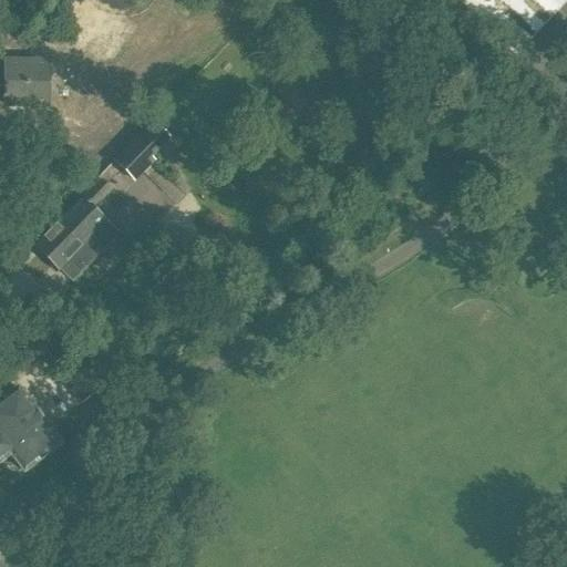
[(566,0),(456,0),(516,57),(566,2),(566,0)]
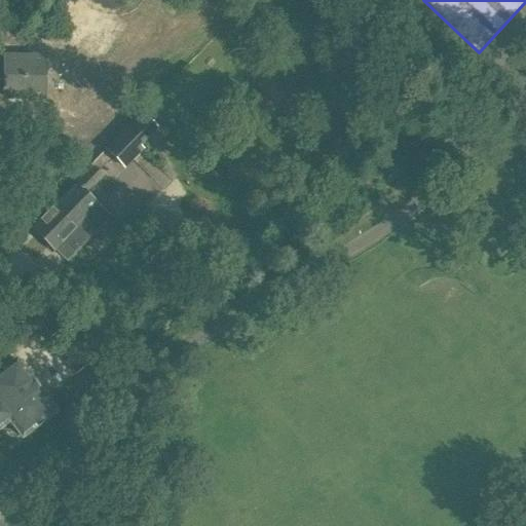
[(42,99),(43,60),(6,60),(5,99),(42,99)]
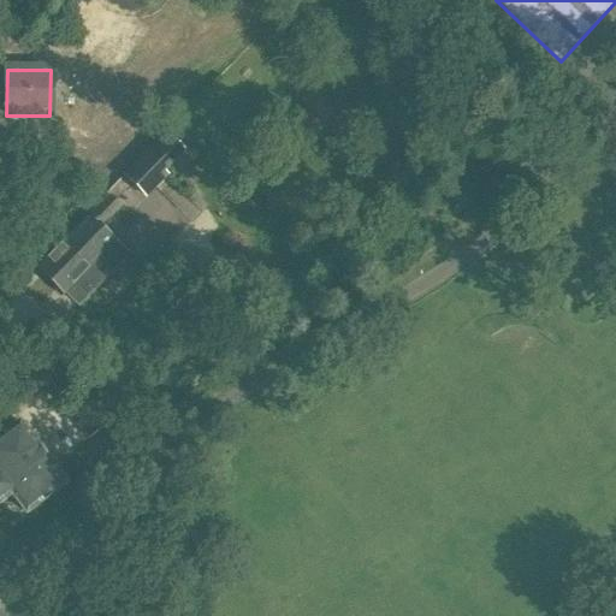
[(123,175),(146,199),(169,176),(164,171),(184,150),(165,132),(123,175)]
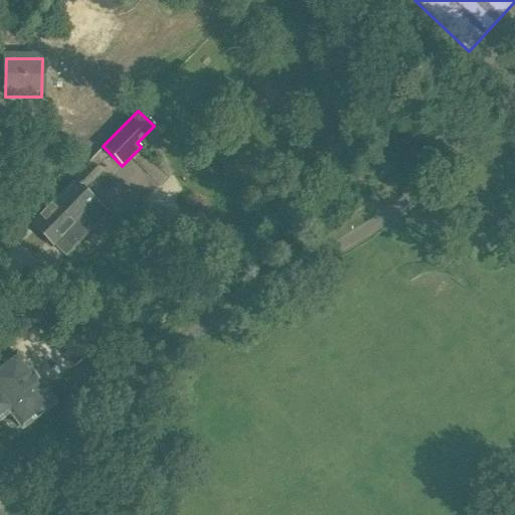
[(64,255),(106,213),(82,191),(102,172),(92,163),(31,224),(53,246),(53,245),(64,255)]
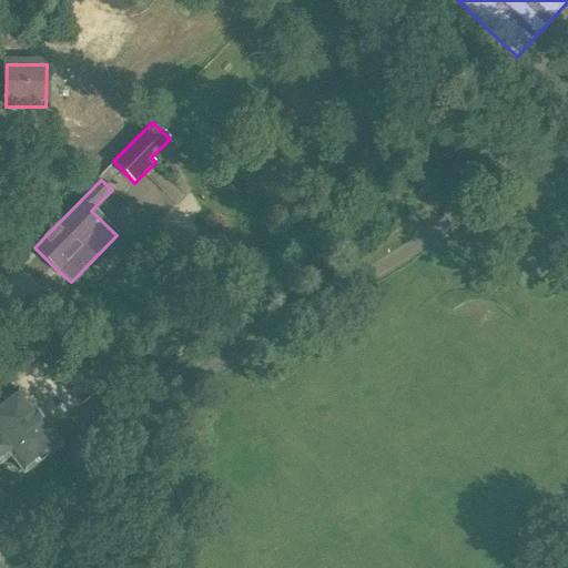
[(72,353),(51,368),(70,393),(92,377),(72,353)]
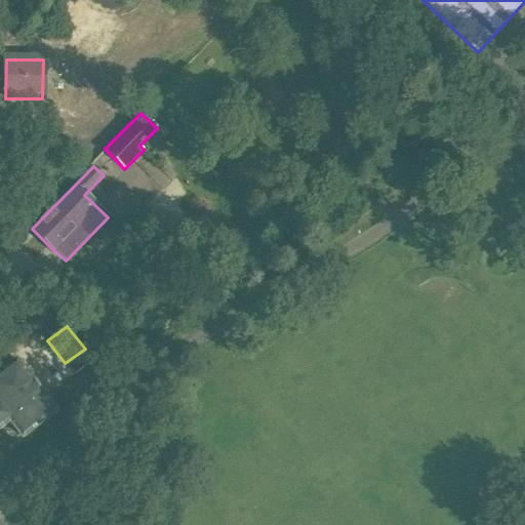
[(12,445),(55,412),(15,360),(0,371),(0,428),(0,429),(12,445)]
